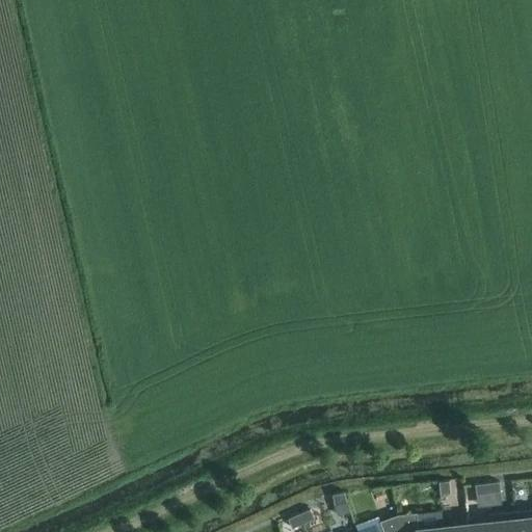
[(439,482),(440,494),(450,493),(448,480),(439,482)]
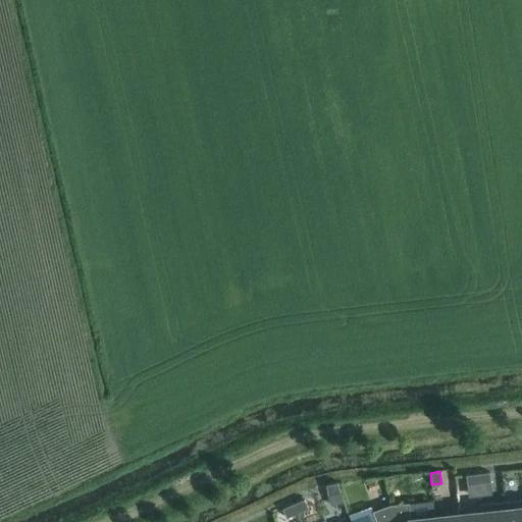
[(489,473),(477,474),(478,484),(490,482),(489,473)]
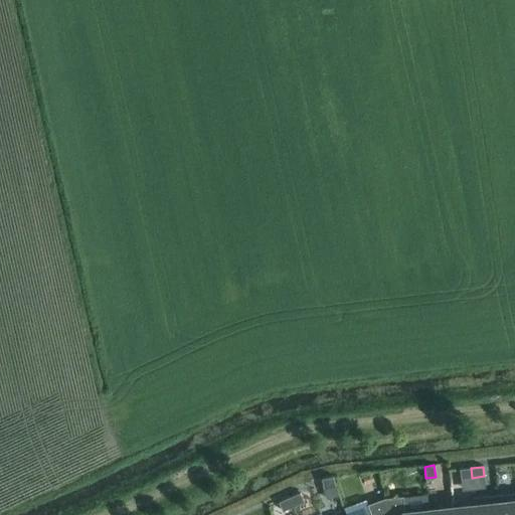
[(472,478),(471,468),(460,469),(461,479),(472,478)]
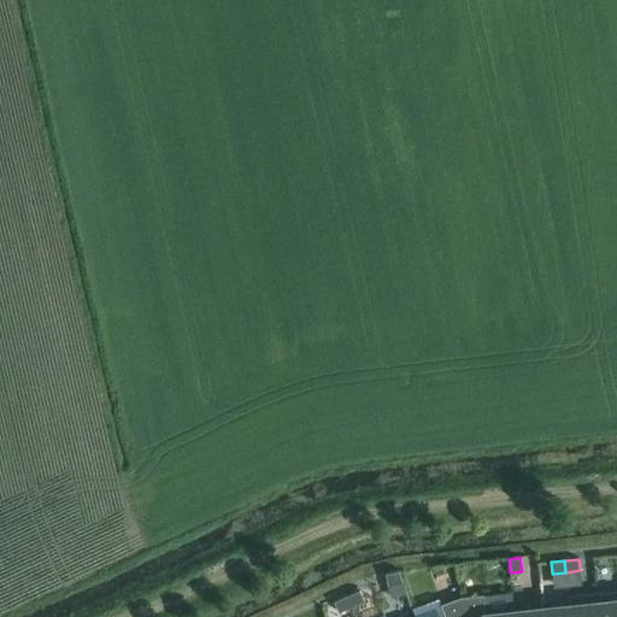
[(385,574),(387,586),(401,582),(399,571),(385,574)]
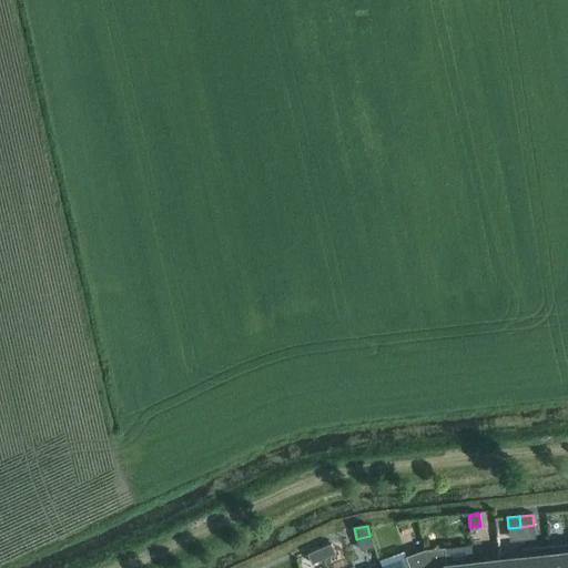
[(567,567),(567,543),(548,545),(550,567),(567,567)]
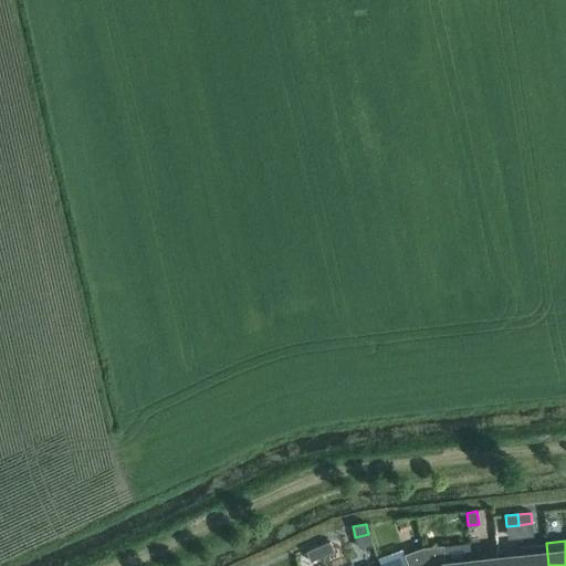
[(329,542),(317,547),(322,557),(334,552),(329,542)]
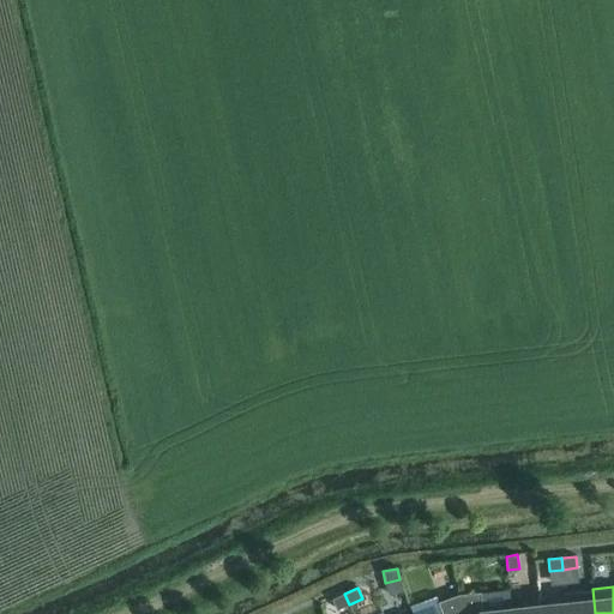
[(564,593),(565,601),(566,601),(567,613),(595,613),(593,589),(564,593)]
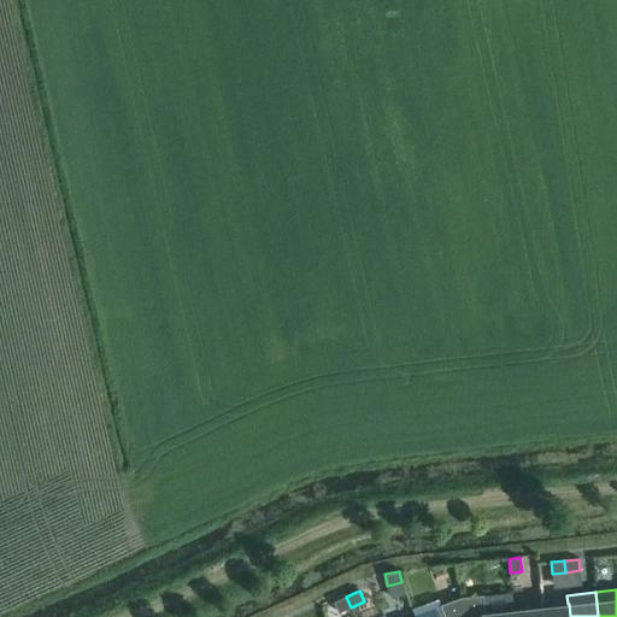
[(482,594),(460,597),(465,616),(515,616),(513,610),(485,613),(482,594)]
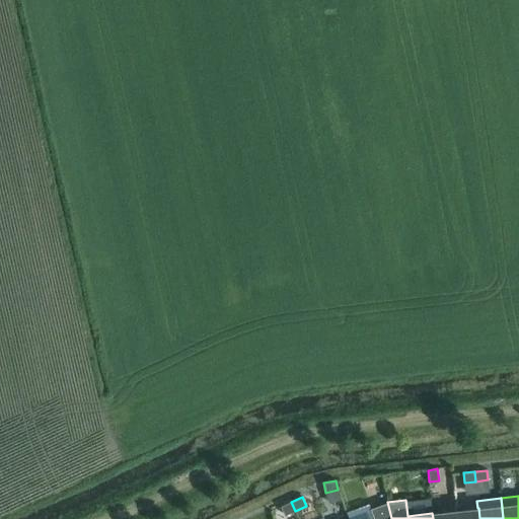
[(295,511),(291,502),(280,507),(285,516),(295,511)]
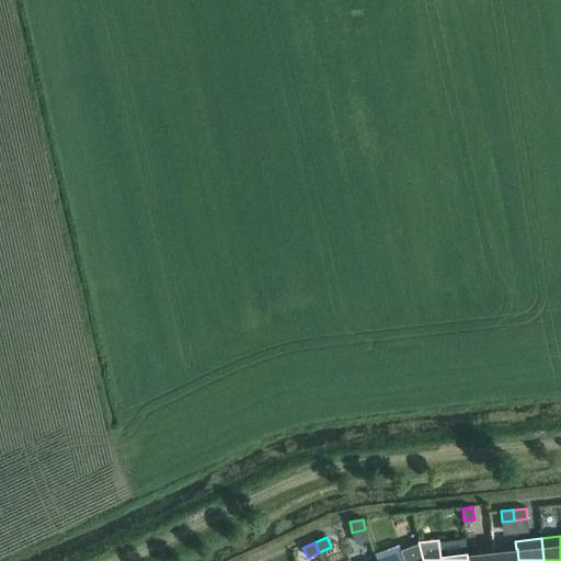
[(404,560),(423,560),(419,542),(400,549),(404,560)]
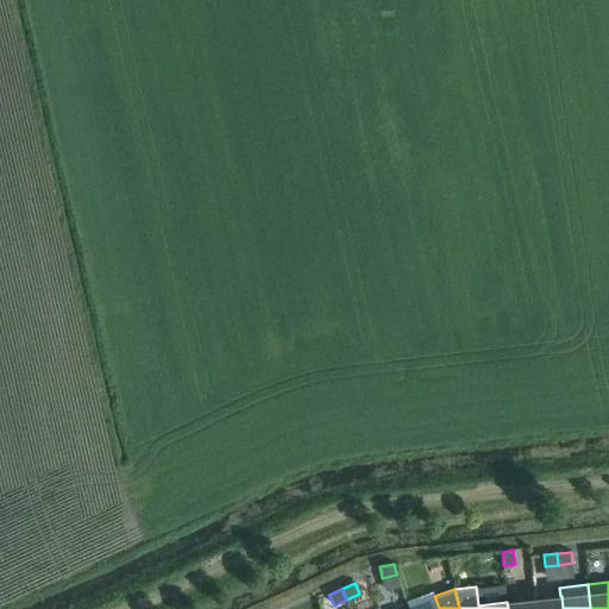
[(563,608),(562,596),(560,596),(534,600),(535,608),(563,608)]
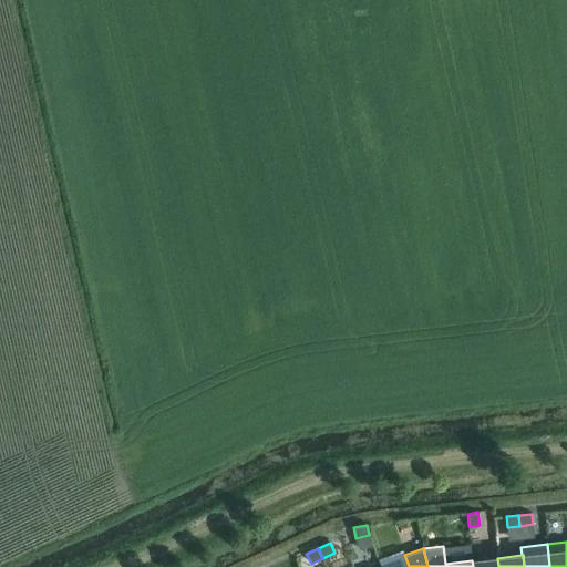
All buildings are outlined.
